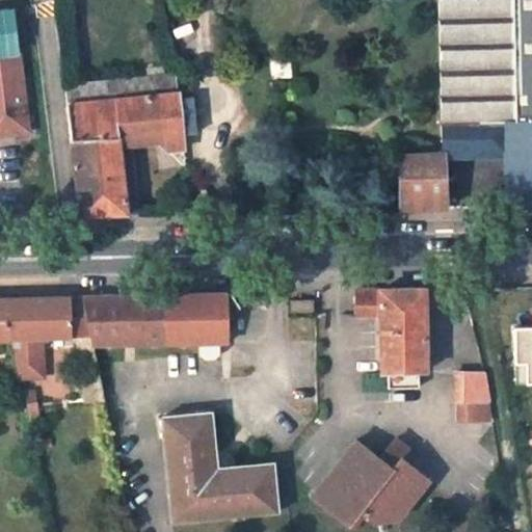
[(531,0),(435,0),(439,124),(450,122),(451,95),(468,94),(467,88),(474,88),(475,114),(489,114),(490,123),(531,122),(531,0)]
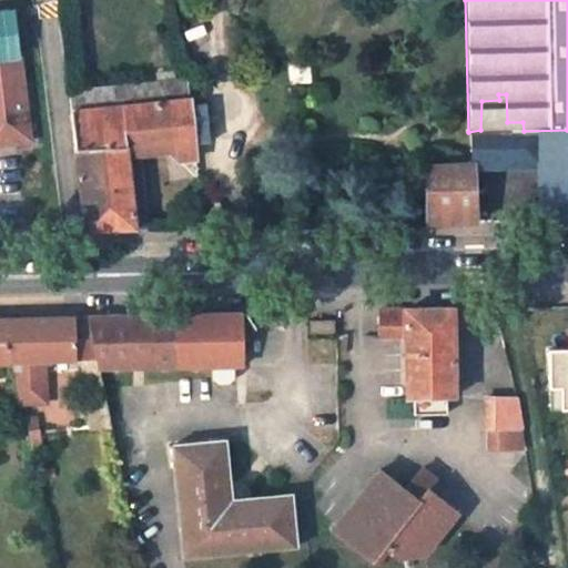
[(0,143),(28,140),(14,22),(9,23),(8,10),(0,10),(0,143)]
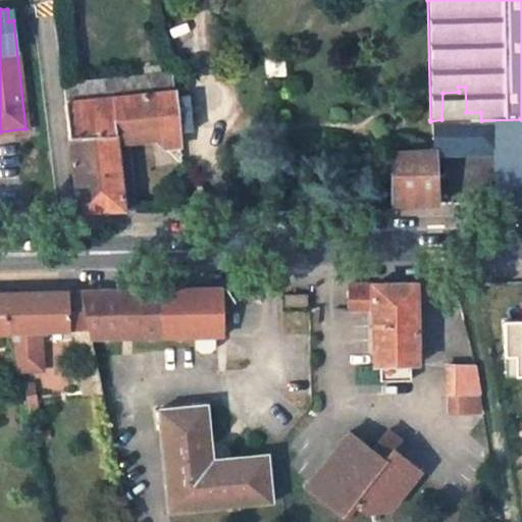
[(177,124),(172,73),(65,84),(81,211),(126,210),(116,131),(128,129),(131,143),(159,140),(158,126),(177,124)]
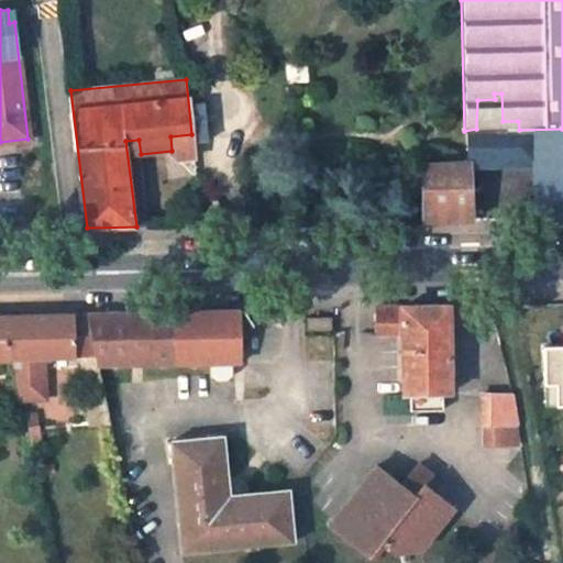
[(511,179),(512,219),(562,218),(562,129),(519,130),(518,121),(503,121),(501,94),(494,94),(495,99),(477,100),(476,129),(464,131),(465,161),(468,161),(468,165),(482,165),(511,164),(511,179)]
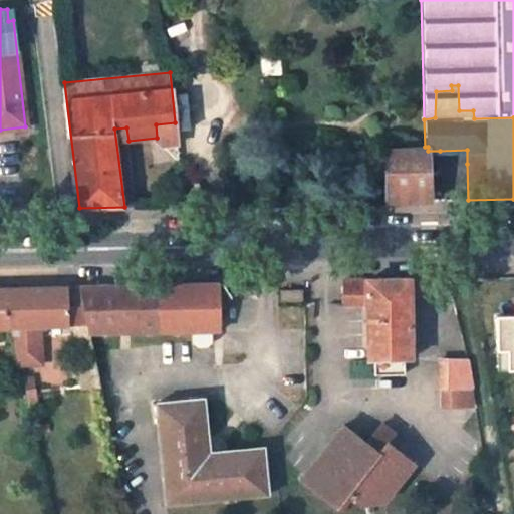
[(180,160),(175,122),(156,124),(157,138),(177,161),(180,160)]
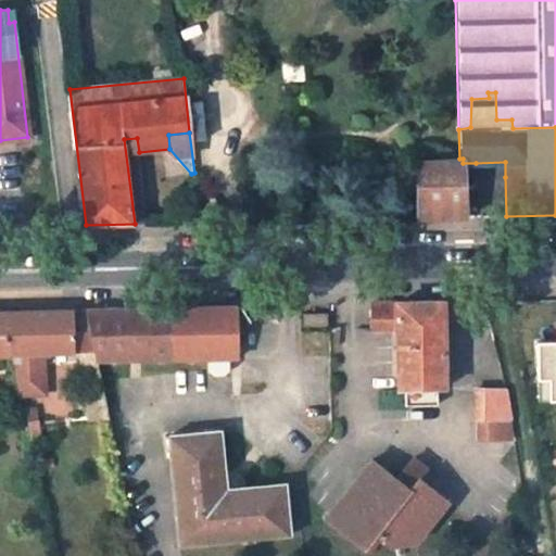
[(148,224),(139,152),(137,138),(124,139),(135,224),(141,224),(148,224)]
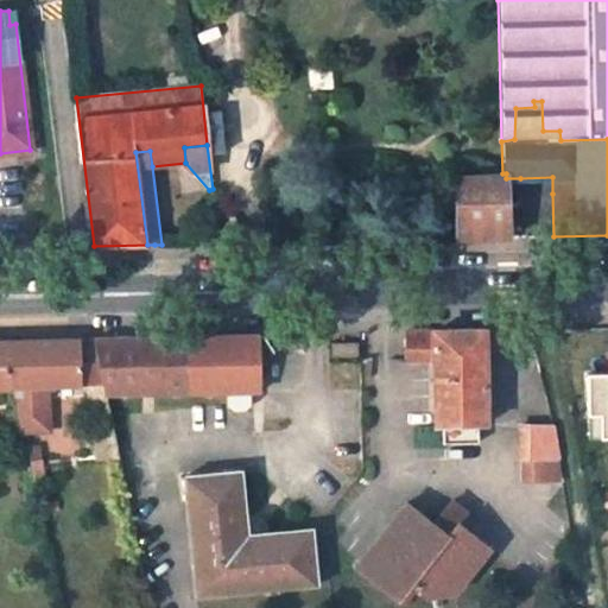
[(502,173),(454,176),(455,239),(526,238),(526,226),(507,227),(506,178),(506,173),(502,173)]
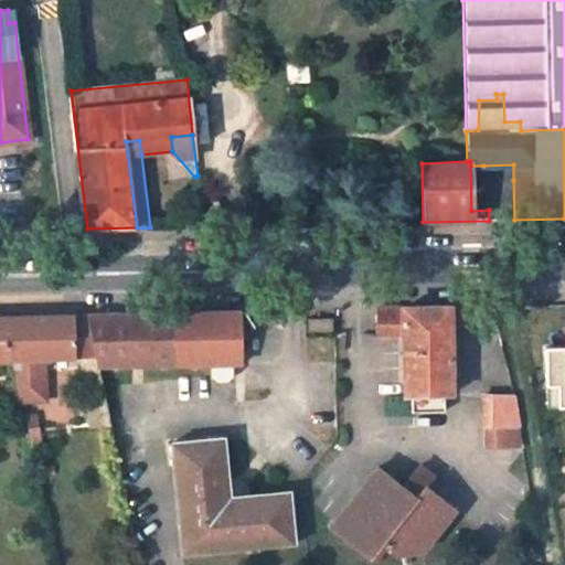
[(483,166),(483,181),(513,180),(513,164),(483,166)]
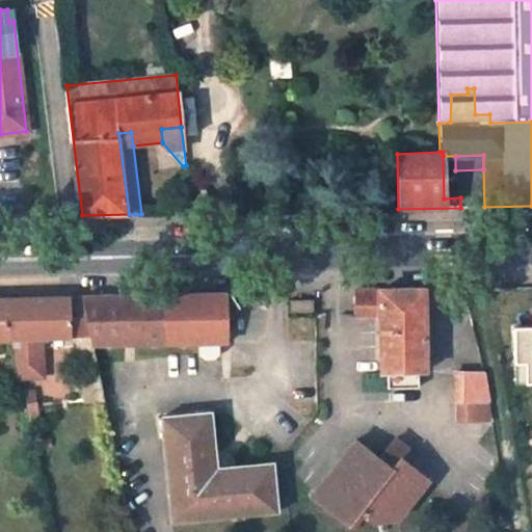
[(456,273),(434,273),(435,283),(456,282),(457,282),(456,273)]
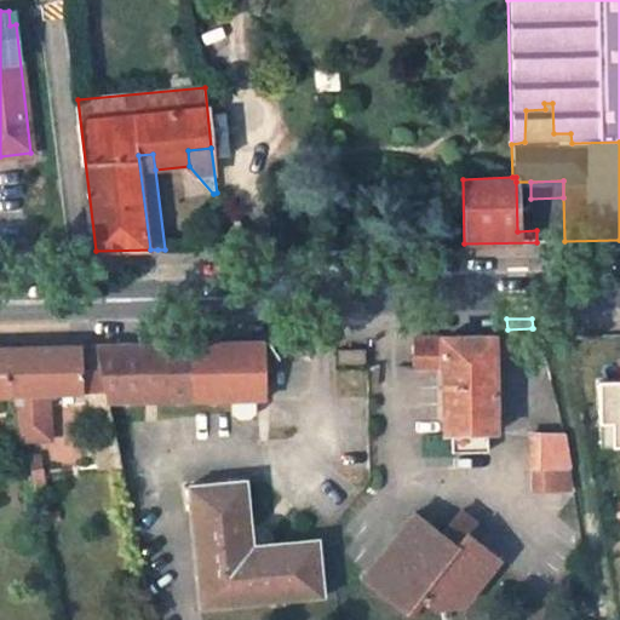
[(451,336),(414,337),(415,366),(441,366),(443,435),(452,435),(486,435),(494,435),(494,356),(493,334),(451,336)]
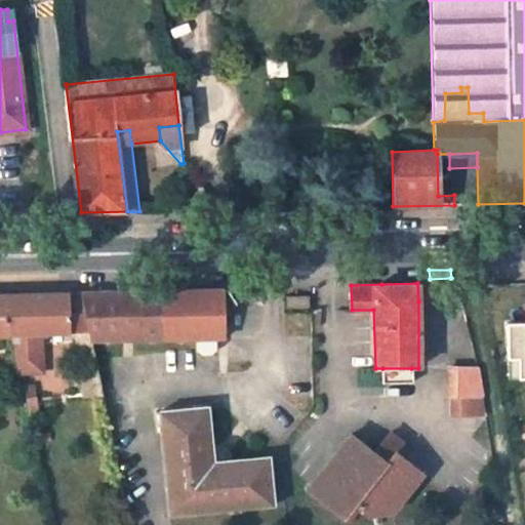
[(418,301),(460,299),(460,283),(417,283),(418,301)]
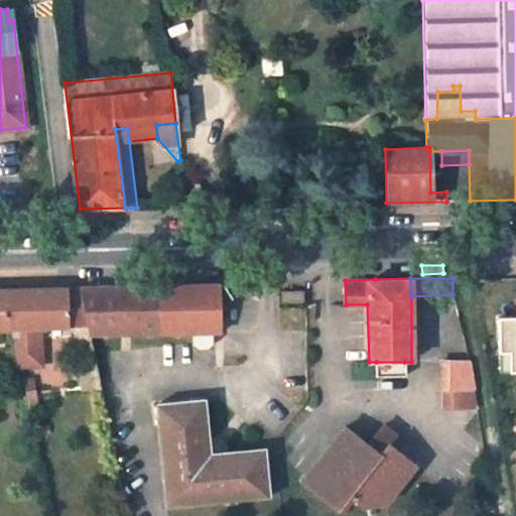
[(158,285),(161,334),(219,333),(218,284),(158,285)]
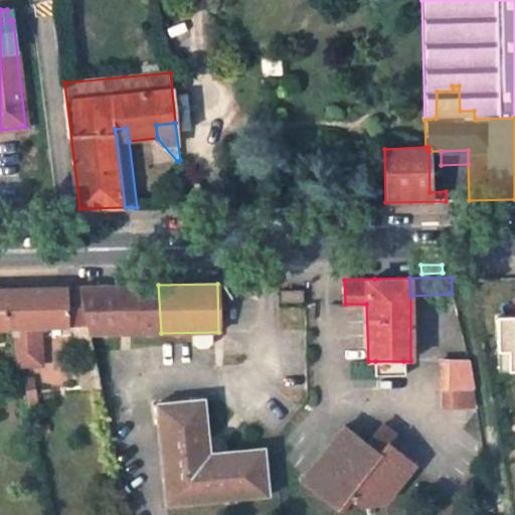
[(88,334),(161,333),(158,285),(78,288),(88,334)]
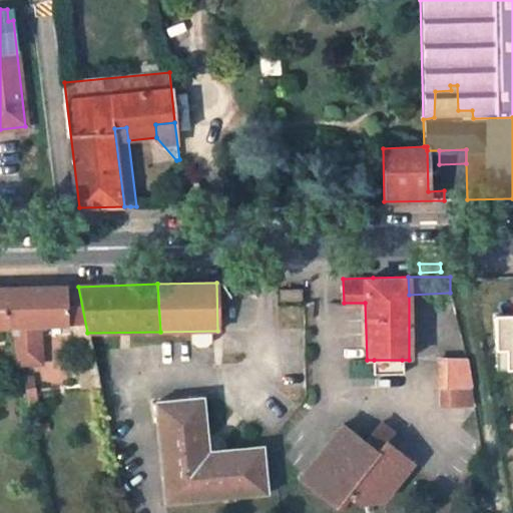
[(39,327),(71,326),(84,388),(97,387),(87,333),(78,287),(24,287),(0,286),(0,288),(8,328),(16,366),(32,366),(31,335),(39,335),(39,327)]
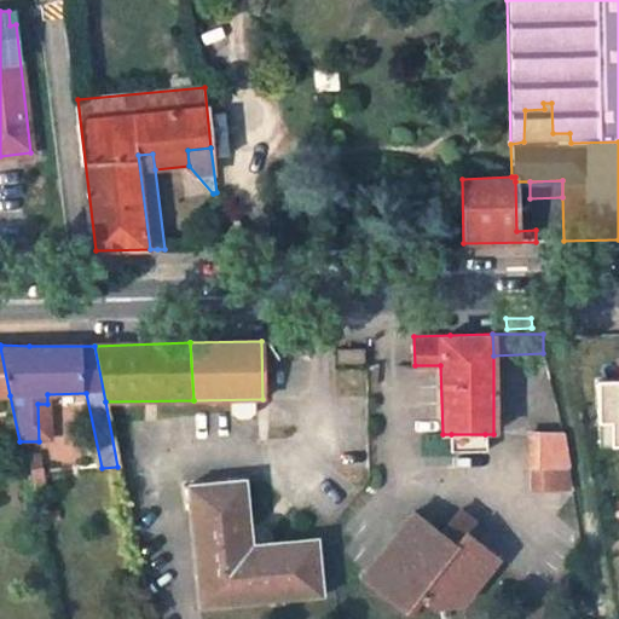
[(365,348),(343,348),(345,363),(366,363),(366,348),(365,348)]
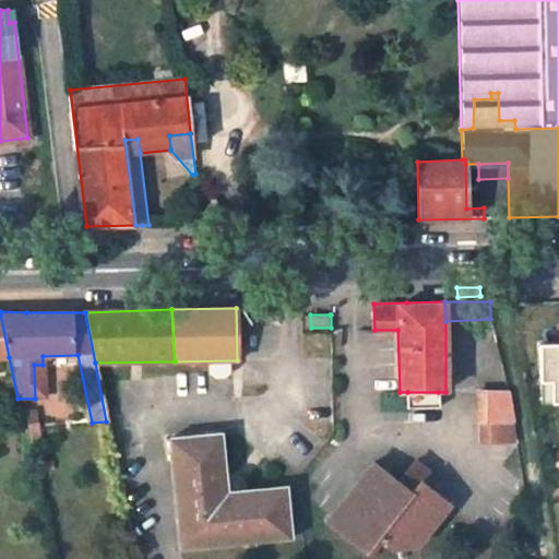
[(558,326),(558,343),(538,343),(539,381),(550,381),(550,402),(558,402),(558,326)]
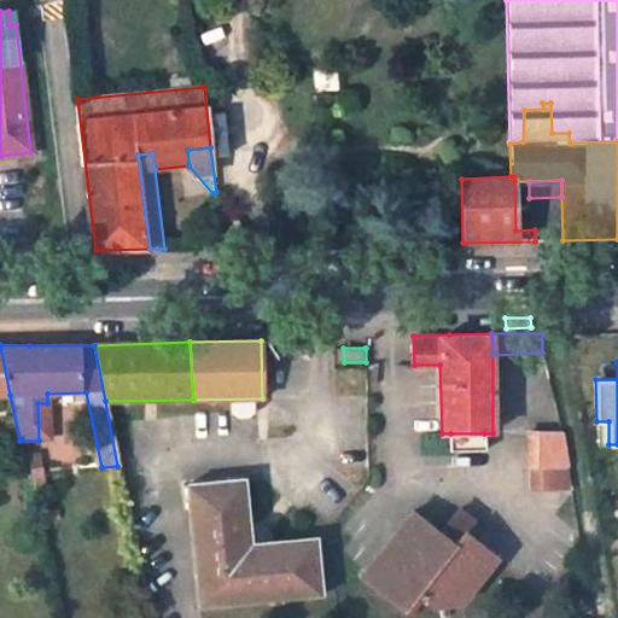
[(48,441),(47,403),(38,403),(39,441),(48,441)]
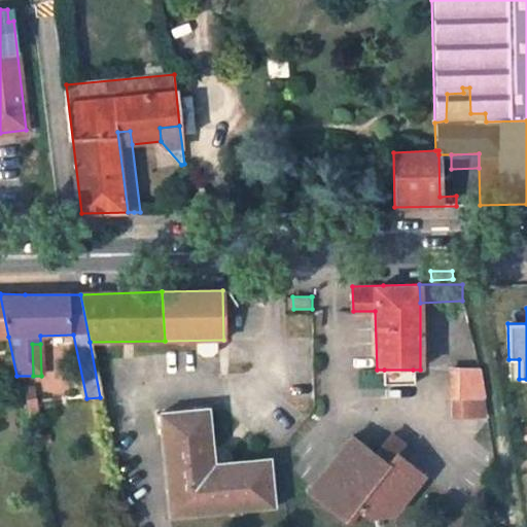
[(480,369),(449,369),(448,398),(453,398),(483,399),(486,399),(480,369)]
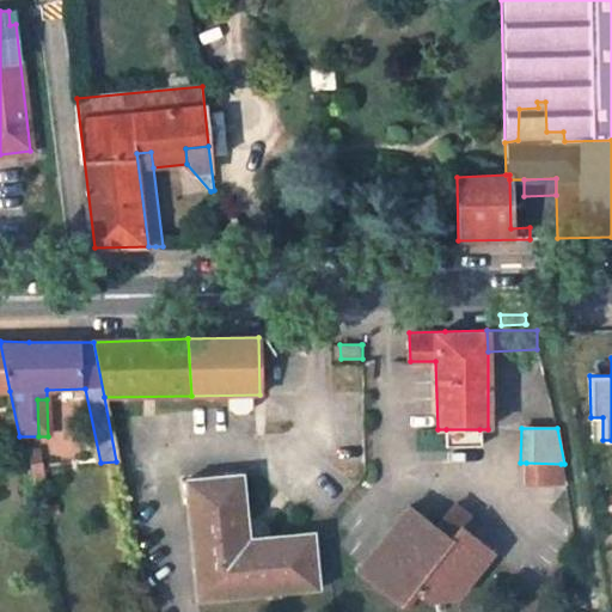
[(479,429),(446,429),(446,446),(479,446),(479,429)]
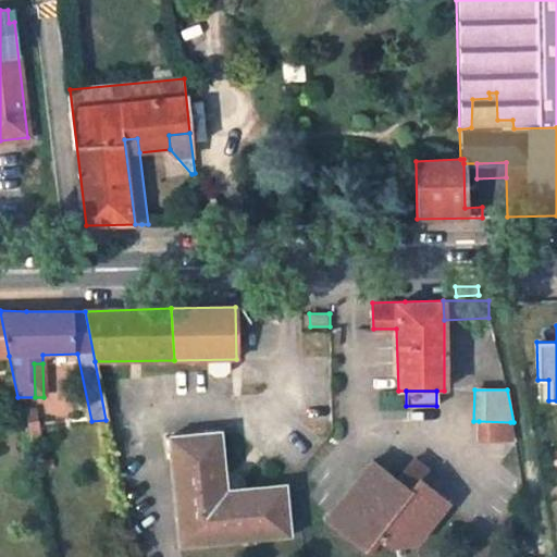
[(38,425),(36,409),(20,411),(22,426),(31,425),(38,425)]
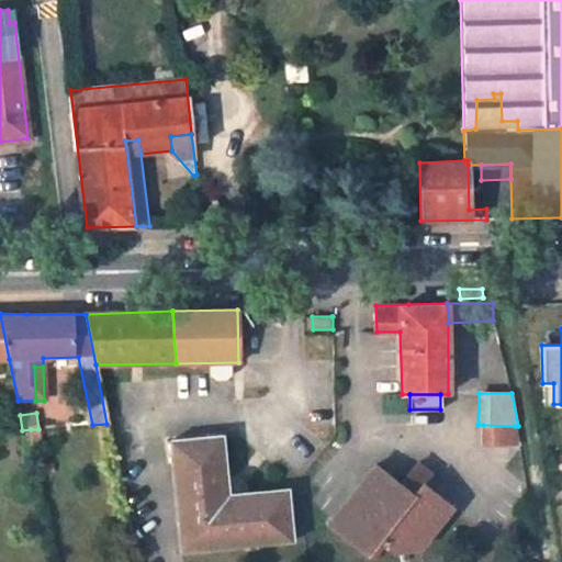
[(515,426),(483,425),(482,444),(518,445),(515,426)]
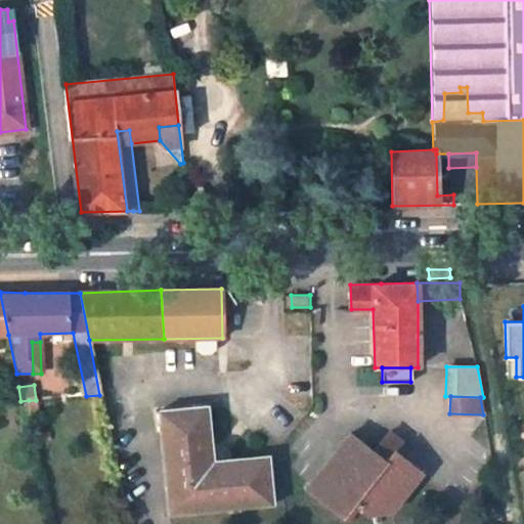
[(20,401),(25,430),(34,428),(34,424),(29,400),(20,401)]
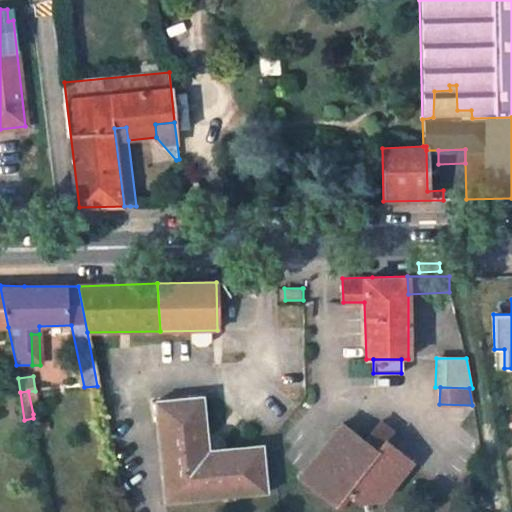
[(33,414),(39,414),(35,391),(28,391),(33,414)]
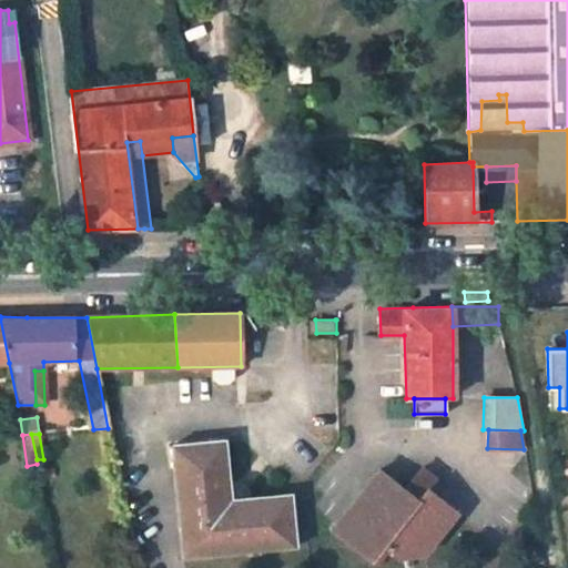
[(172,444),(183,558),(296,547),(292,495),(246,499),(246,489),(237,482),(227,483),(223,439),(172,444)]
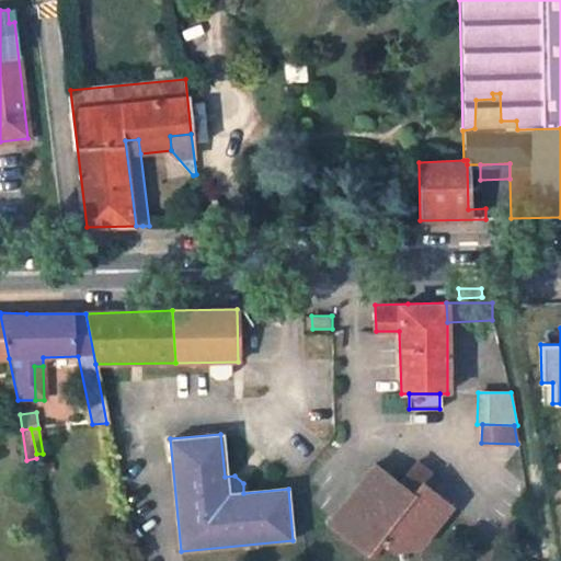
[(375,544),(388,552),(416,551),(449,512),(421,488),(431,476),(416,465),(398,487),(374,468),(328,525),(365,556),(375,544)]
